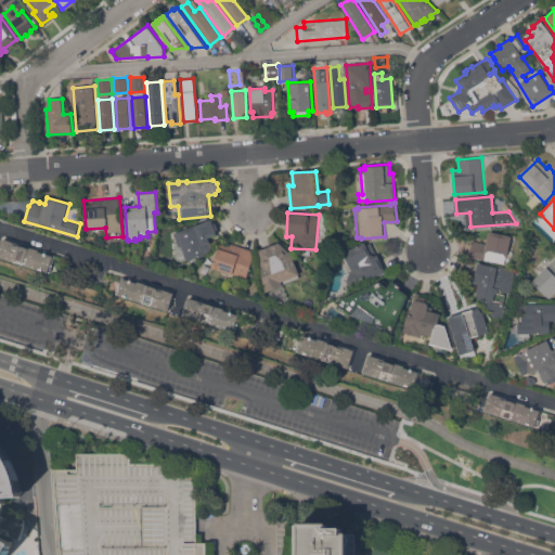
[(186,258),(179,266),(178,263),(176,260),(172,245),(172,241),(178,244),(175,233),(211,219),(217,234),(208,236),(213,247),(204,256),(199,257),(199,256),(186,260),(186,258)]
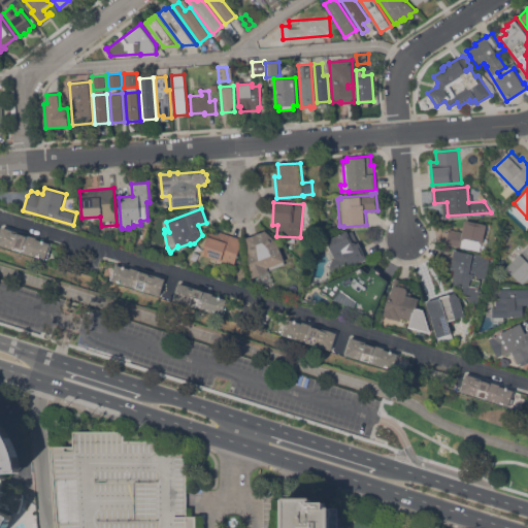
[(486,224),(480,252),(446,244),(449,229),(463,232),(465,220),(486,224)]
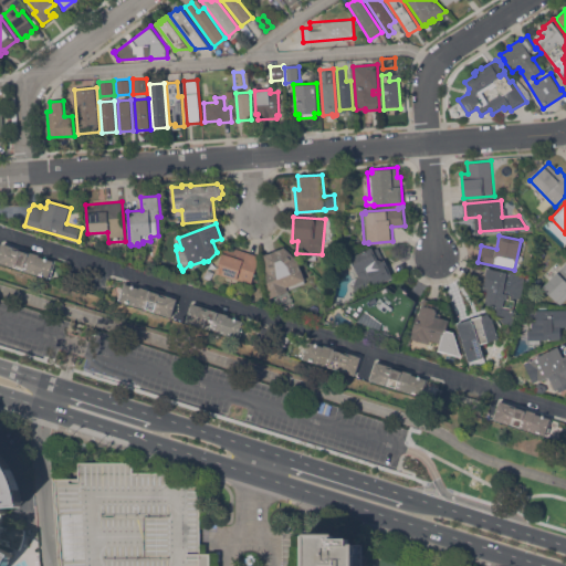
[(0,253),(3,243),(56,260),(51,278),(0,261),(0,253)]
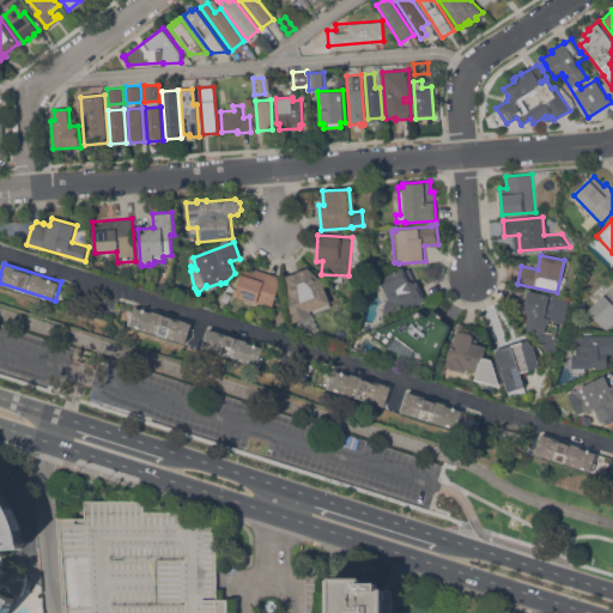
[(311,313),(313,315),(314,315),(317,325),(315,326),(313,320),(302,325),(301,320),(292,323),(286,275),(309,267),(322,280),(332,304),(311,313)]
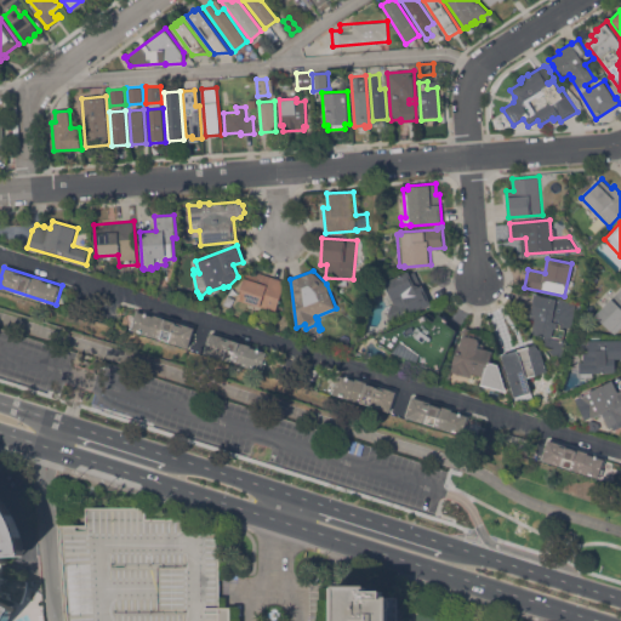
[(386,307),(393,303),(385,281),(408,272),(409,273),(416,271),(431,305),(392,322),(386,307)]
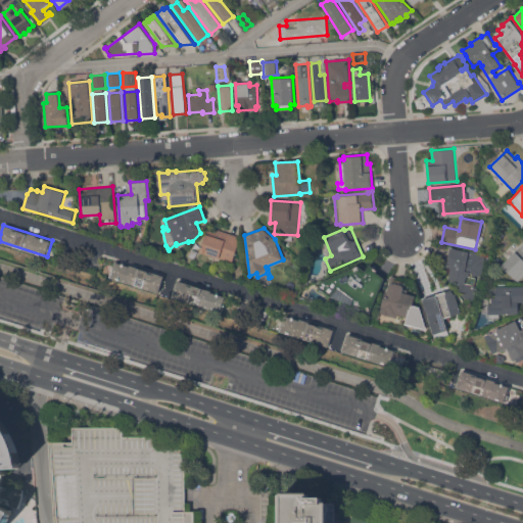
[(240,237),(232,263),(201,252),(208,230),(216,232),(217,229),(240,237)]
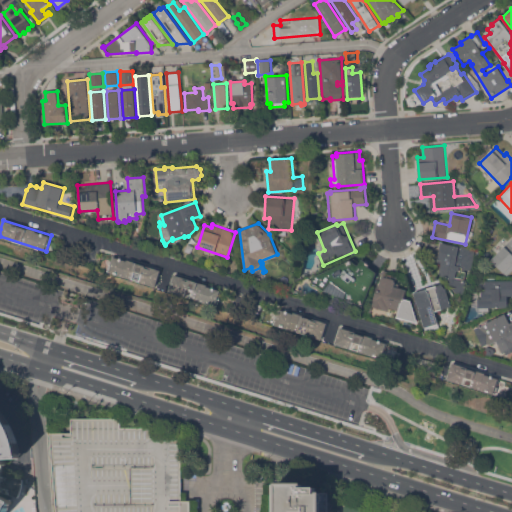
[(511,237),(511,270),(507,276),(490,259),(511,237)]
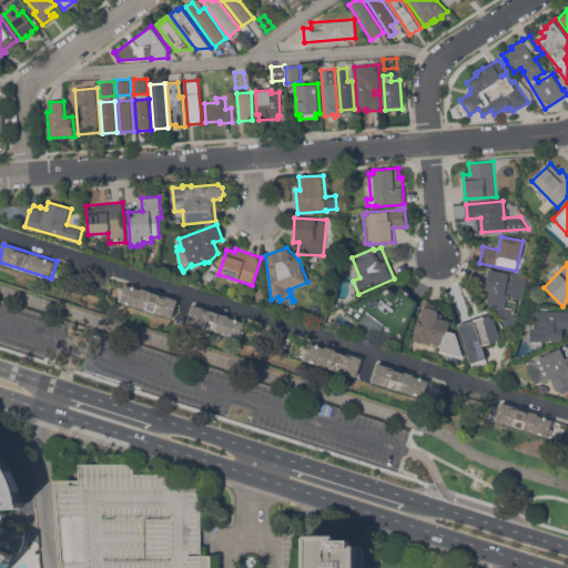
[(486,305),(489,292),(485,291),(489,269),(492,269),(527,275),(523,300),(513,297),(513,301),(517,302),(515,311),(517,311),(514,326),(506,325),(498,316),(497,307),(486,305)]
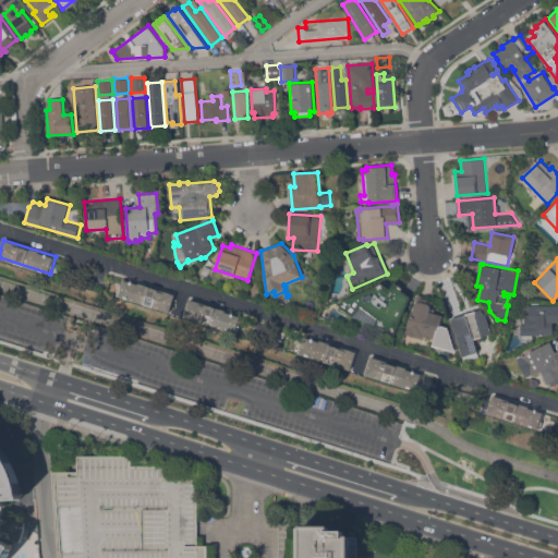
[(169,313),(119,295),(120,293),(118,292),(123,277),(174,294),(169,313)]
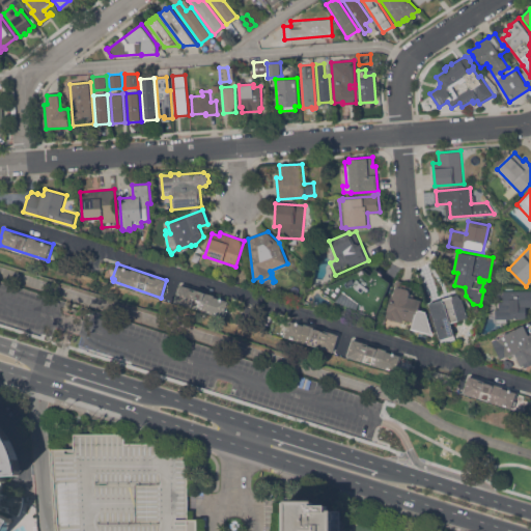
[(355,311),(359,303),(342,291),(336,301),(323,291),(328,284),(363,270),(370,276),(375,270),(392,283),(375,322),(355,311)]
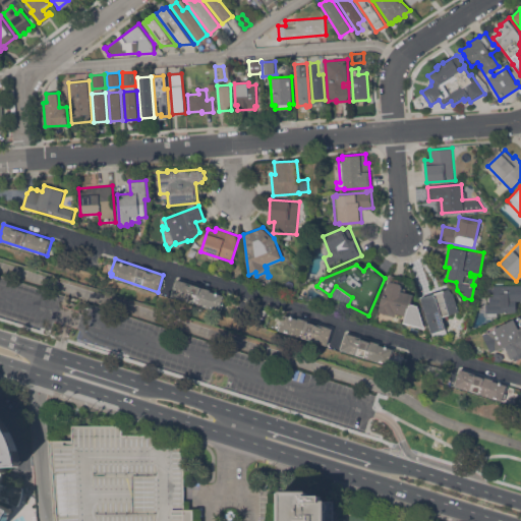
[(403,323),(405,314),(396,312),(395,316),(378,311),(383,291),(386,292),(390,274),(405,278),(401,291),(413,294),(411,303),(418,305),(424,328),(403,323)]
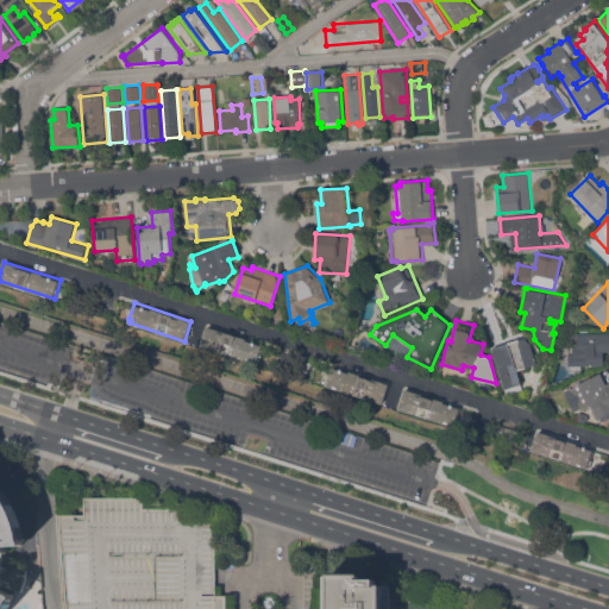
[(206,326),(264,344),(258,363),(255,362),(255,363),(200,346),(206,326)]
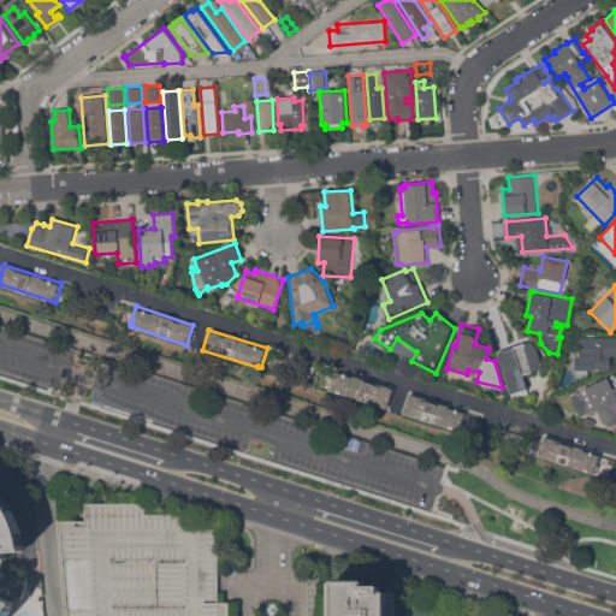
[(615,337),(615,353),(609,354),(610,369),(584,371),(584,369),(575,369),(575,350),(584,350),(582,345),(585,345),(585,338),(615,337)]
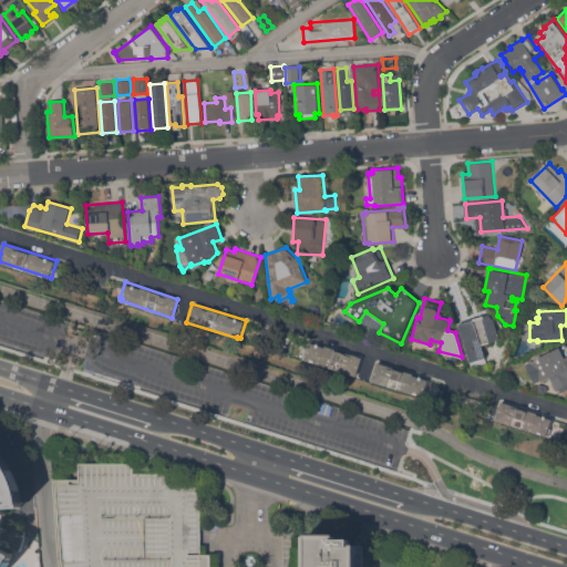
[(490,313),(490,317),(491,316),(492,318),(493,318),(500,338),(481,344),(486,362),(481,363),(481,362),(476,363),(476,362),(471,364),(457,323),(490,313)]
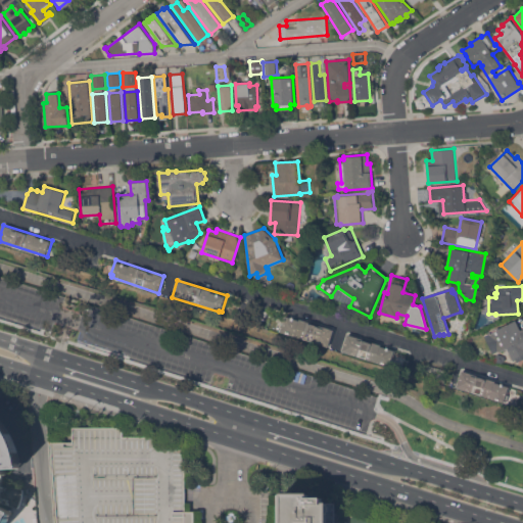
[(328,346),(281,331),(279,330),(281,323),(282,323),(285,315),(333,330),(328,346)]
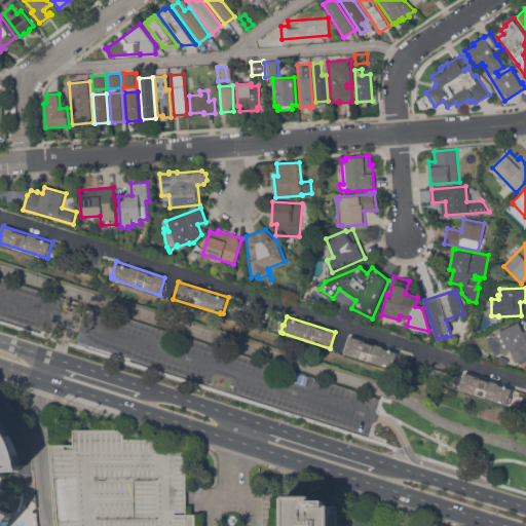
[(518,323),(523,332),(525,330),(525,360),(517,365),(509,349),(500,353),(500,352),(496,354),(488,337),(518,323)]
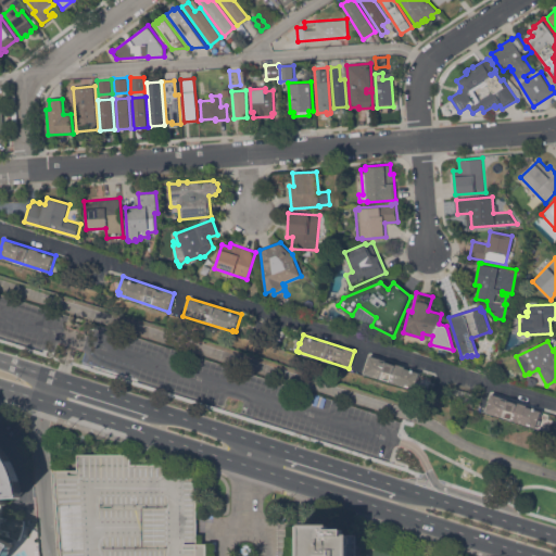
[(369,354),(421,371),(416,389),(413,388),(413,389),(364,373),(369,354)]
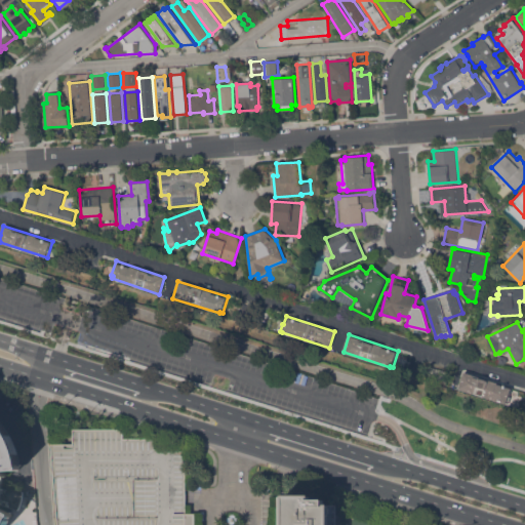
[(507,357),(507,361),(503,364),(498,363),(496,357),(499,355),(507,357)]
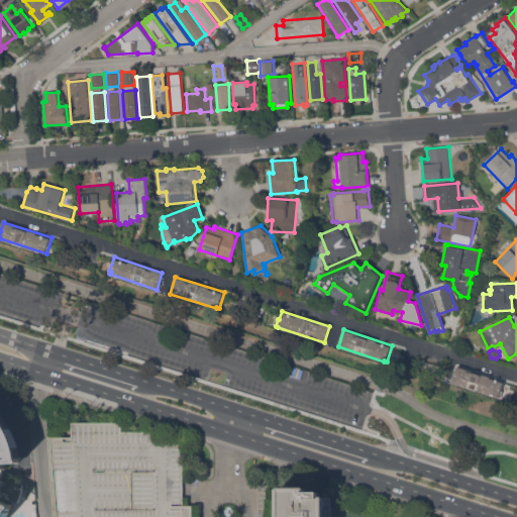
[(456,366),(505,382),(500,398),(450,383),(456,366)]
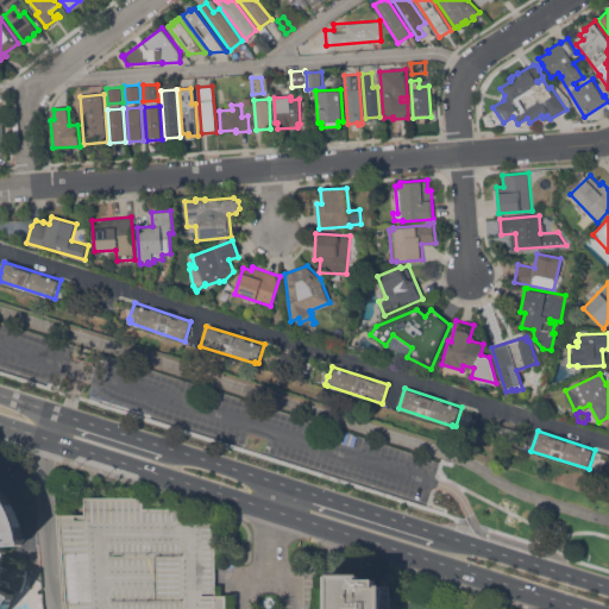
[(39,581),(41,607),(41,608),(0,608),(0,487),(4,490),(10,498),(16,512),(22,526),(25,544),(8,546),(8,552),(2,553),(2,566),(25,569),(26,570),(27,572),(26,575),(29,575),(39,581)]
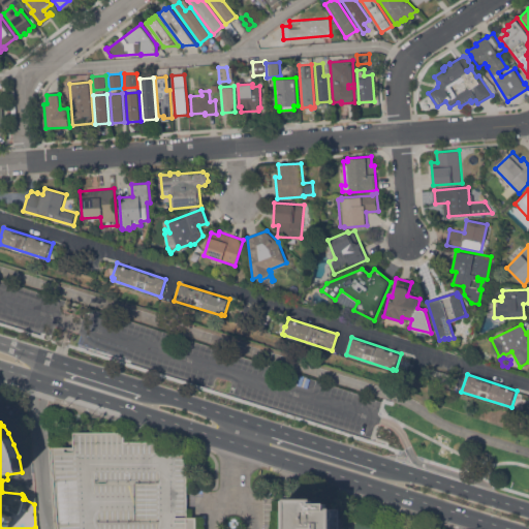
[(73,446),(73,432),(124,431),(124,441),(156,441),(156,452),(187,452),(187,517),(196,517),(196,528),(279,528),(279,499),(314,499),(314,502),(328,502),(328,507),(339,507),(339,528),(57,528),(51,446),(73,446)]
